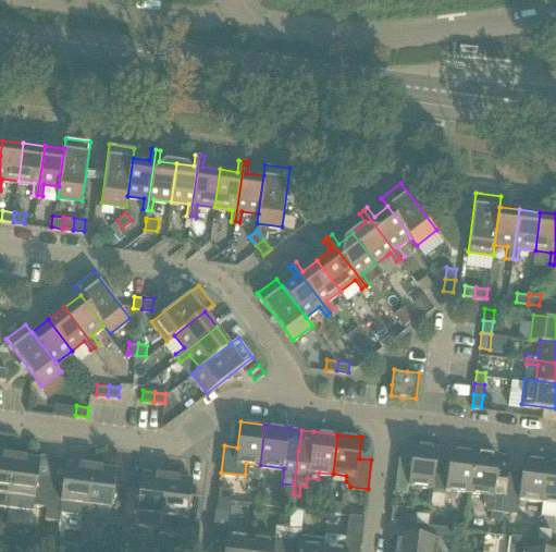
[(433,487),(439,446),(414,443),(411,465),(398,464),(395,490),(408,491),(409,483),(433,487)]
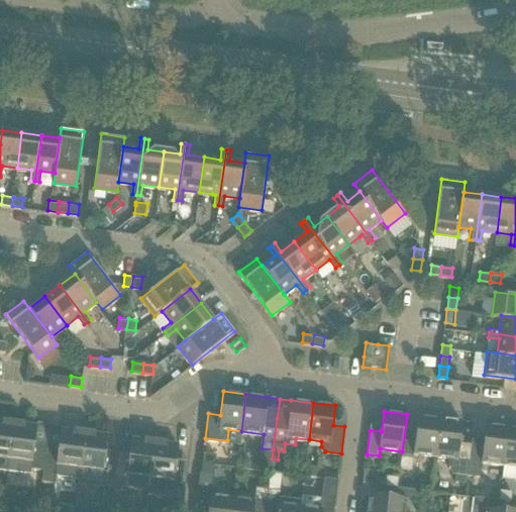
[(435,455),(440,418),(418,416),(413,452),(435,455)]
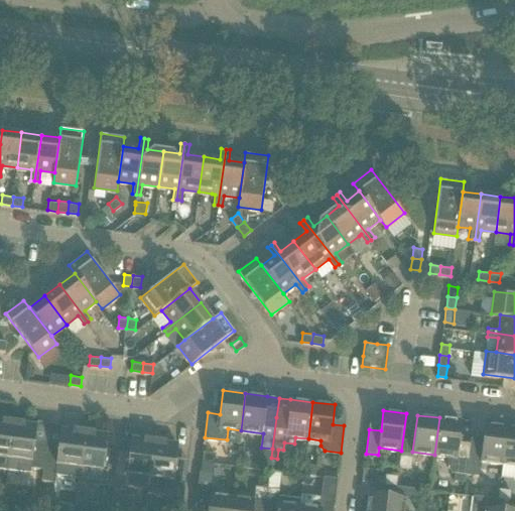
[(439,417),(434,455),(446,457),(446,458),(452,469),(453,472),(467,473),(471,441),(460,440),(462,420),(439,417)]
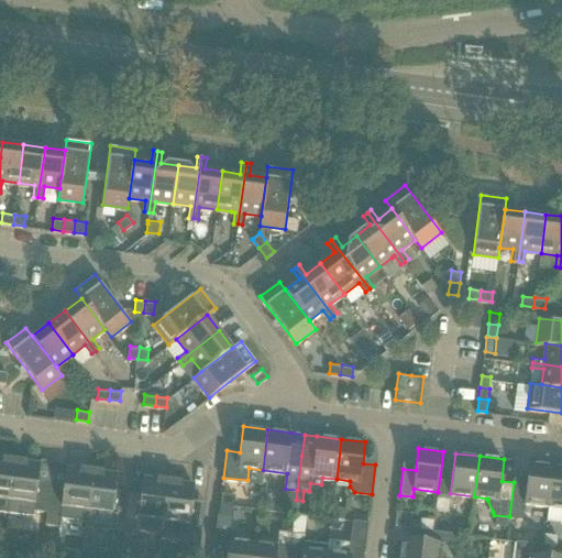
[(0,509),(9,511),(15,459),(0,457),(0,509)]
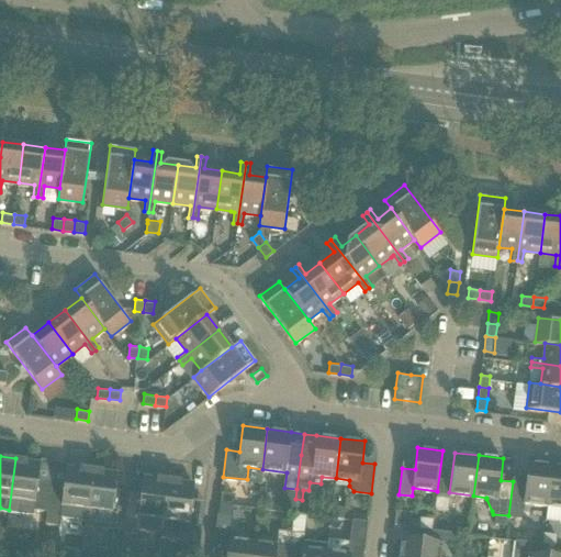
[(41,461),(15,458),(9,510),(33,513),(33,508),(47,510),(51,485),(37,482),(41,461)]
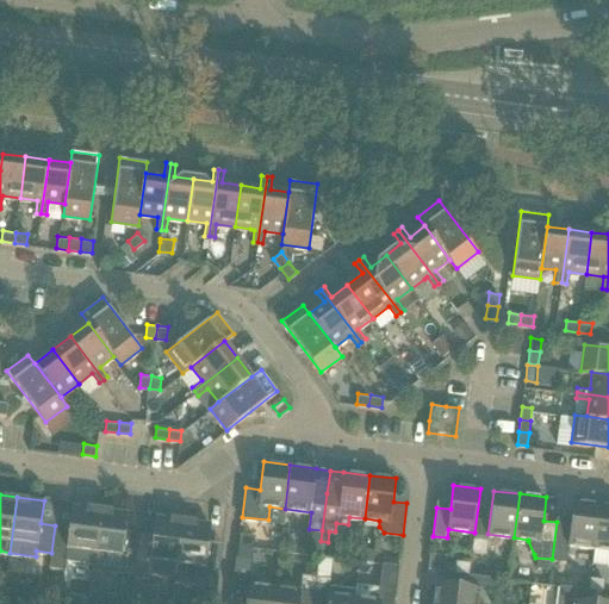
[(595,548),(600,504),(573,500),(571,524),(557,522),(552,559),(552,565),(564,566),(564,560),(566,560),(569,545),(595,548)]
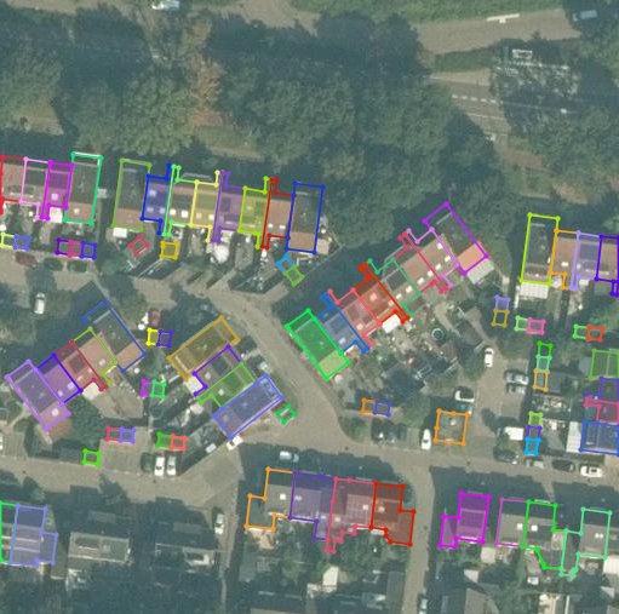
[(618,512),(609,512),(605,557),(618,558),(618,512)]
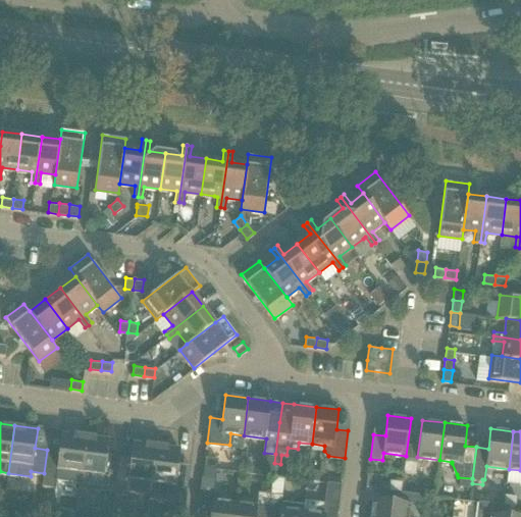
[(44,473),(43,484),(56,486),(57,478),(80,481),(86,435),(62,432),(59,451),(47,450),(44,473)]
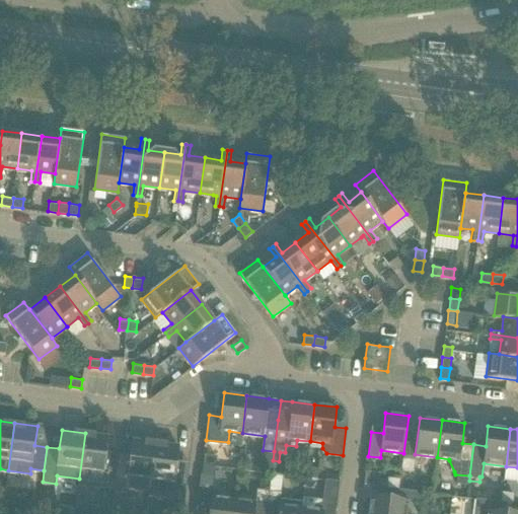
[(108,436),(85,433),(79,479),(78,483),(114,488),(118,456),(105,455),(108,436)]
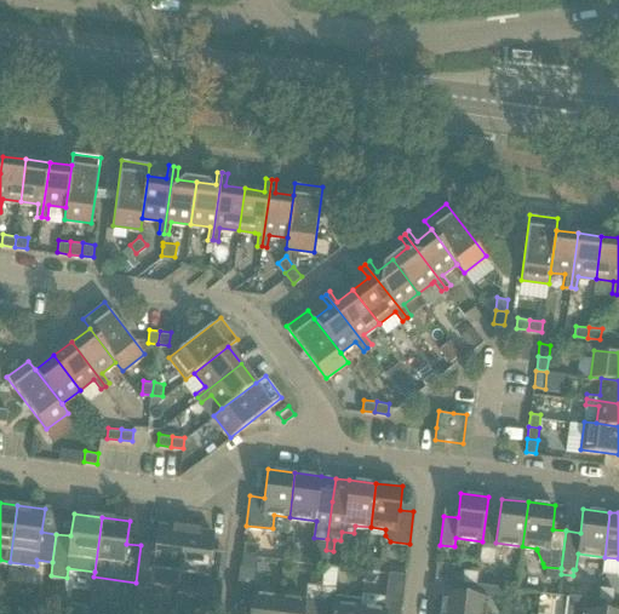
[(178,591),(187,528),(159,524),(155,547),(141,545),(136,583),(152,585),(152,581),(178,585),(177,591),(178,591)]
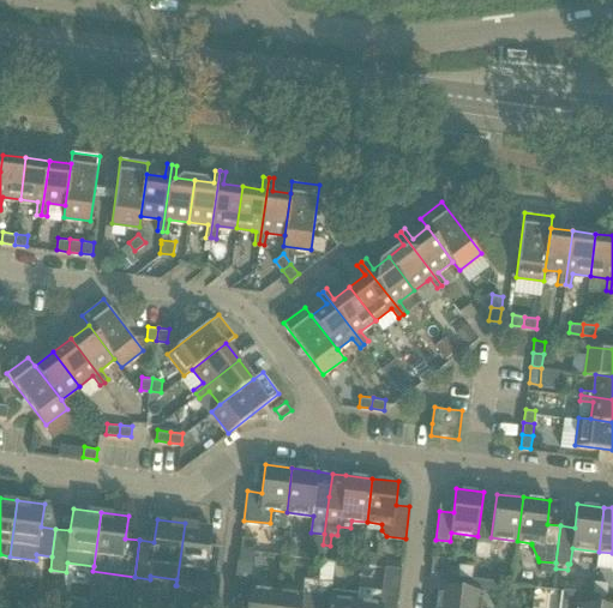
[(212,527),(185,523),(176,585),(178,583),(217,588),(217,591),(218,591),(223,552),(209,549),(212,527)]
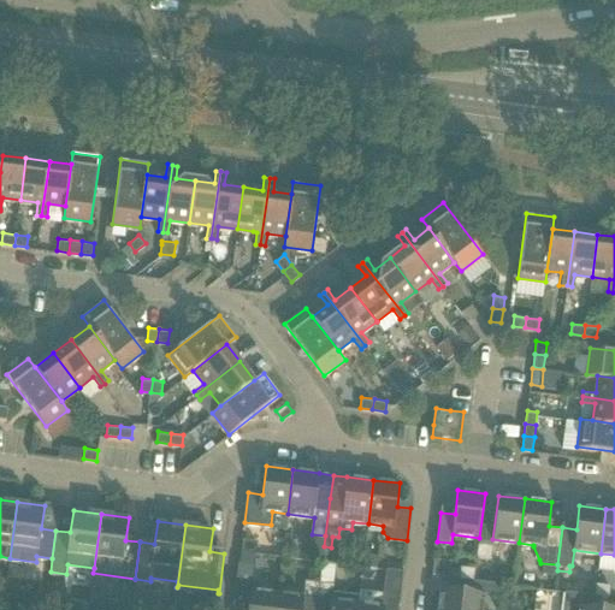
[(256,551),(258,539),(243,538),(242,550),(256,551)]
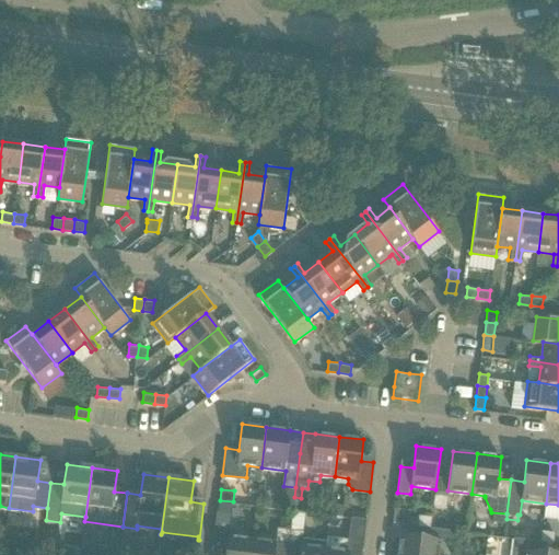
[(435,494),(433,505),(446,506),(447,495),(435,494)]
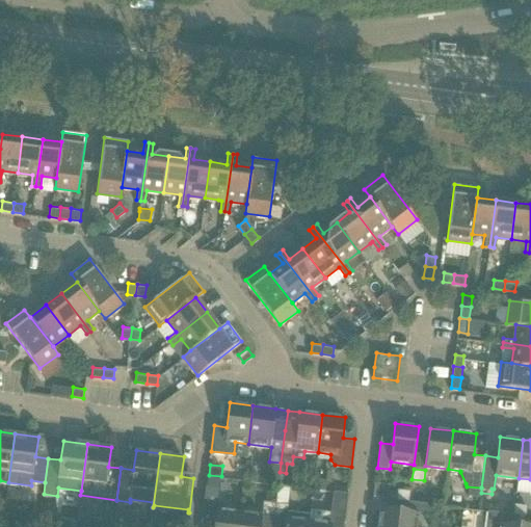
[(237,526),(239,511),(227,510),(228,506),(222,501),(218,501),(221,476),(209,475),(208,484),(206,484),(201,526),(202,526),(202,523),(215,525),(214,526),(237,526)]
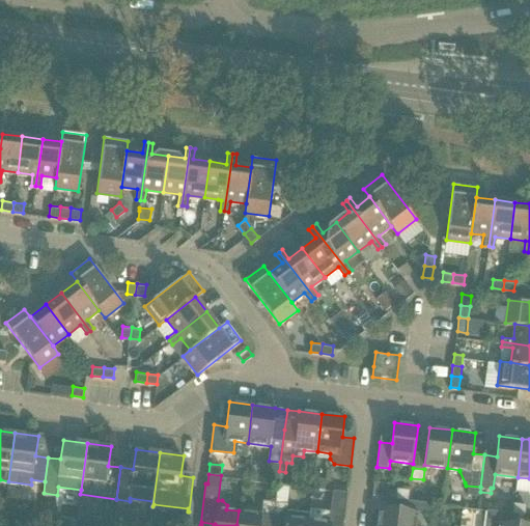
[(313,488),(326,489),(327,477),(314,476),(313,488)]
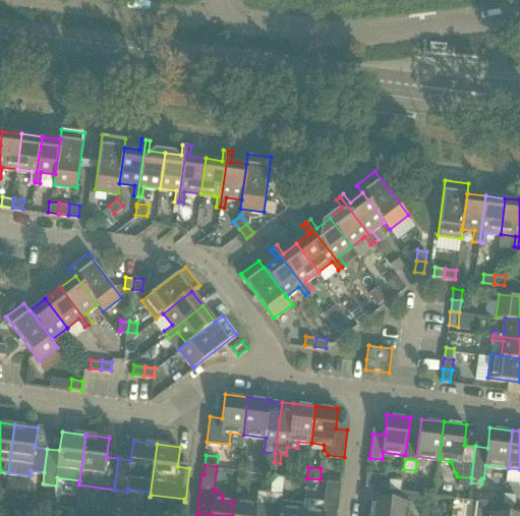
[(394,489),(401,490),(402,478),(390,477),(389,488),(394,489)]
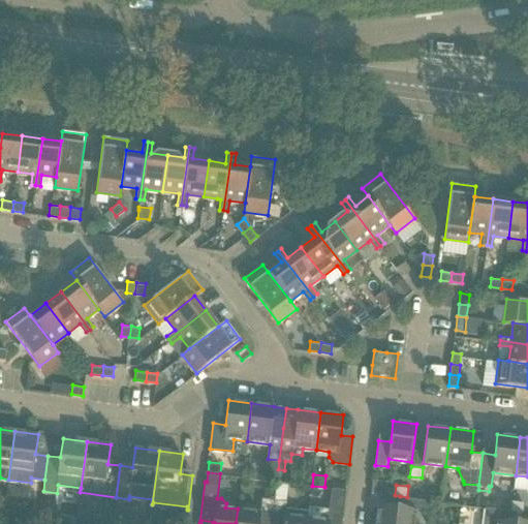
[(342,523),(346,489),(333,488),(329,512),(322,514),(320,519),(308,518),(306,523),(342,523)]
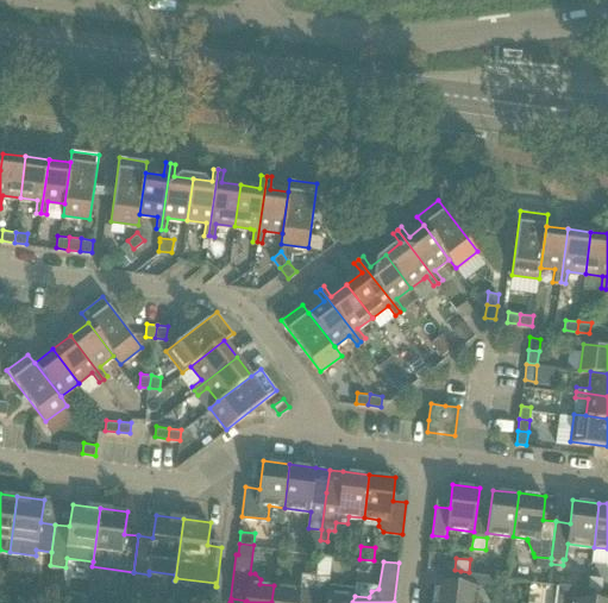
[(477,602),(480,588),(495,590),(497,576),(469,572),(461,571),(459,585),(436,582),(432,602),(477,602)]
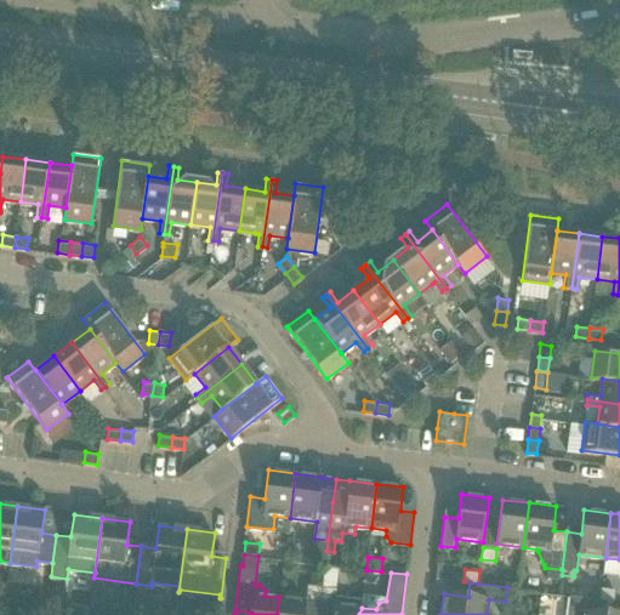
[(320,602),(323,586),(310,584),(308,584),(307,601),(320,602)]
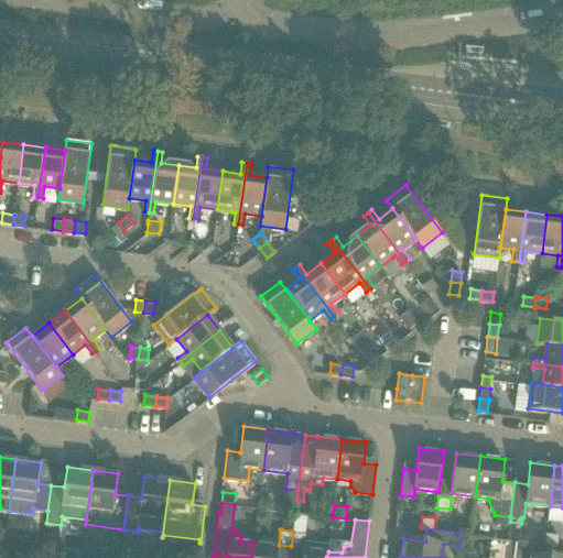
[(326,557),(328,551),(329,542),(305,539),(306,533),(293,532),(291,546),(289,557),(326,557)]
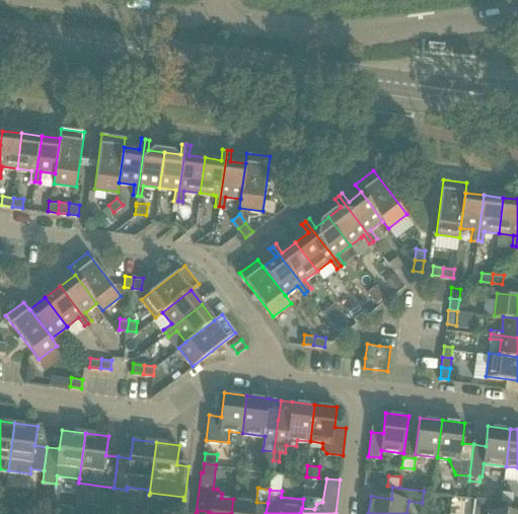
[(514,492),(503,491),(501,500),(507,501),(513,502),(514,492)]
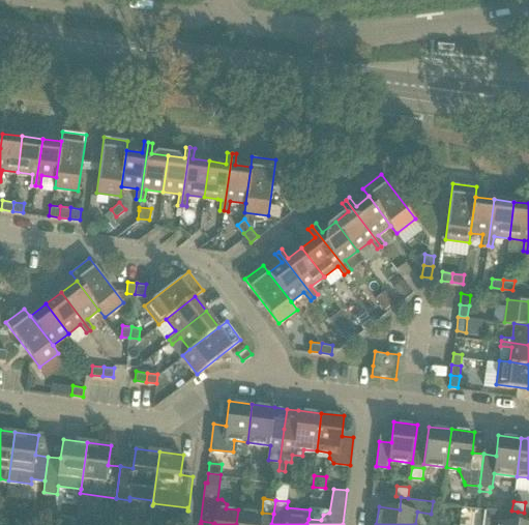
[(528,524),(516,524),(518,512),(511,511),(486,507),(483,524),(528,524)]
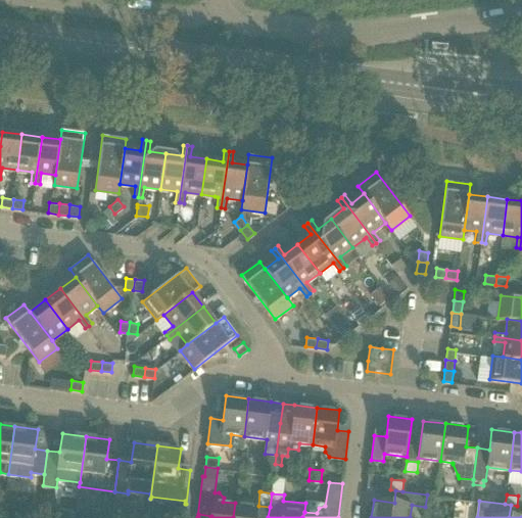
[(256,517),(258,506),(235,503),(233,517),(256,517)]
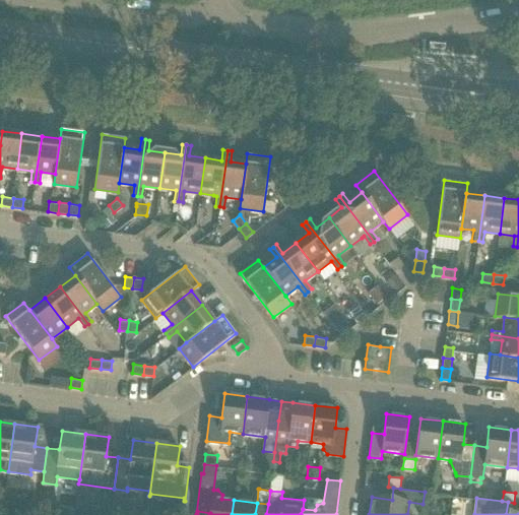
[(92,503),(90,514),(110,514),(112,506),(92,503)]
